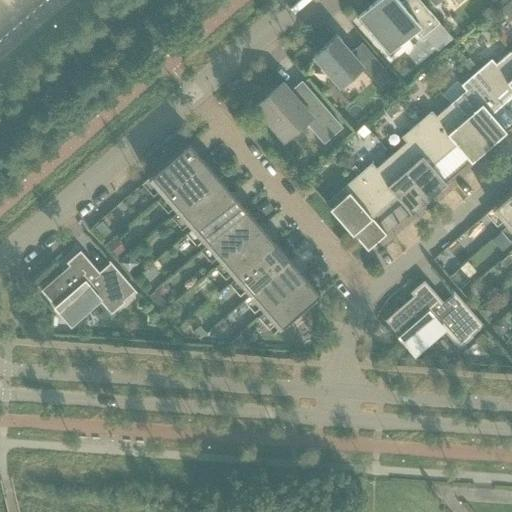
[(383,48),(389,54),(416,30),(422,37),(425,35),(439,23),(418,0),(404,0),(401,3),(398,0),(377,0),(357,17),(383,48)]
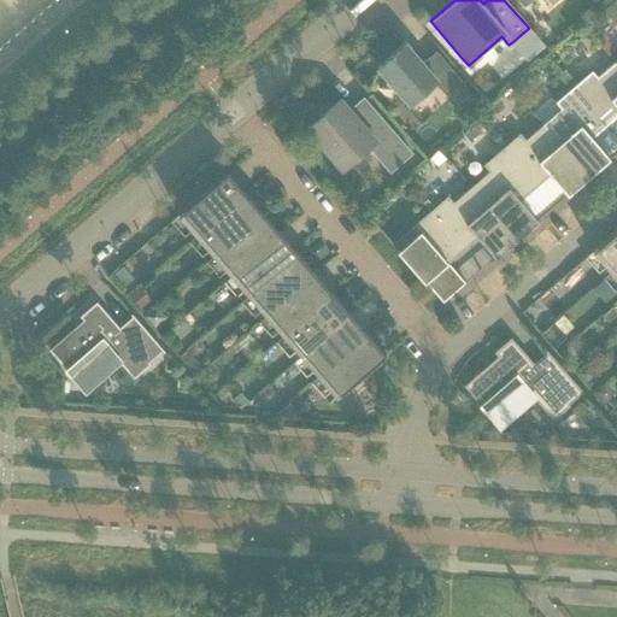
[(616,0),(615,0),(604,11),(615,24),(616,22),(616,0)]
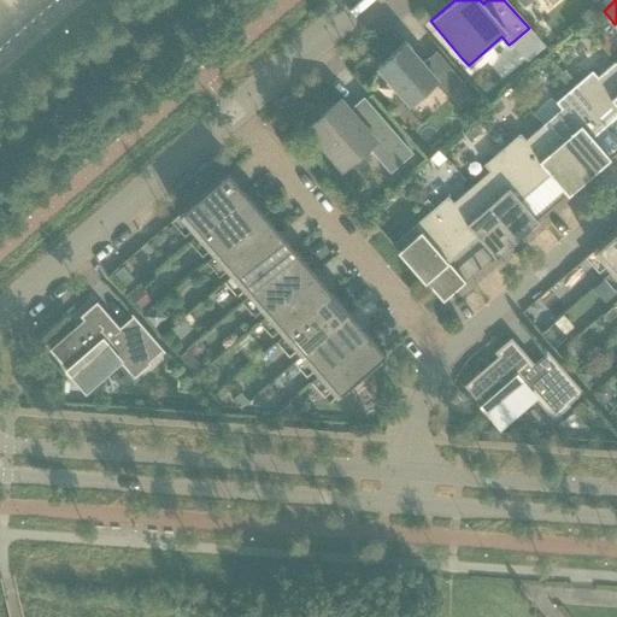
[(377,68),(410,105),(434,83),(446,97),(462,82),(435,52),(422,64),(405,43),(377,68)]
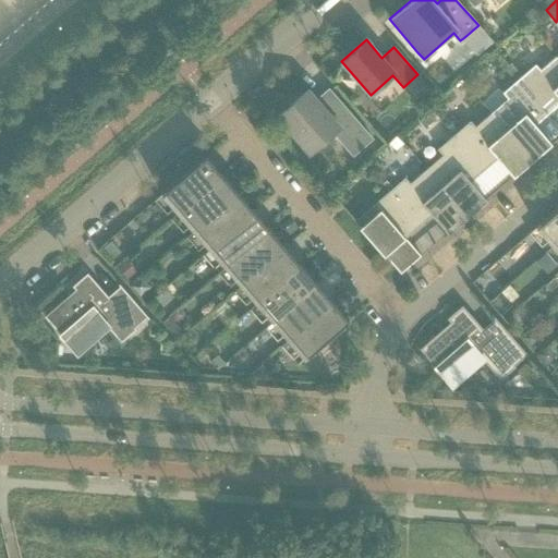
[(521,76),(519,79),(548,113),(557,105),(557,58),(556,57),(541,70),(535,64),(521,76)]
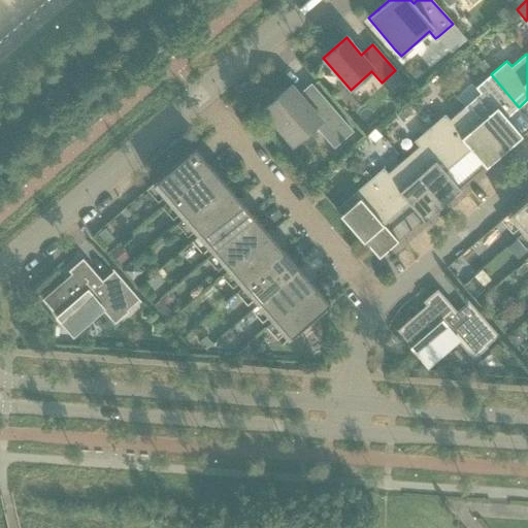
[(484,60),(481,63),(491,74),(493,72),(484,60)]
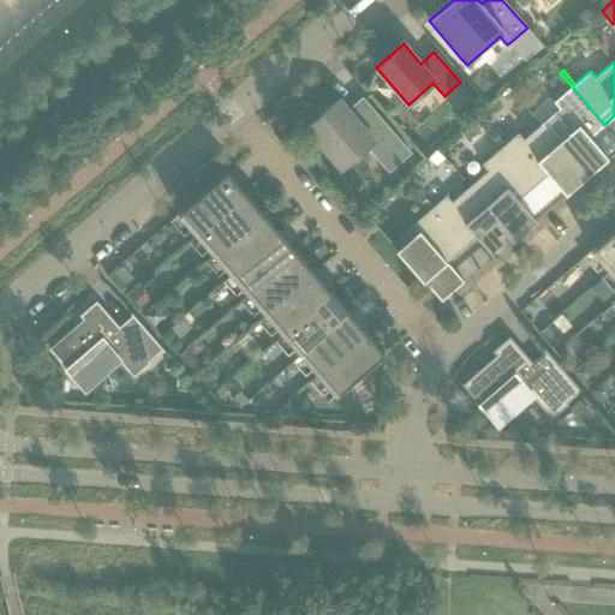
[(568,90),(572,87),(560,73),(556,76),(568,90)]
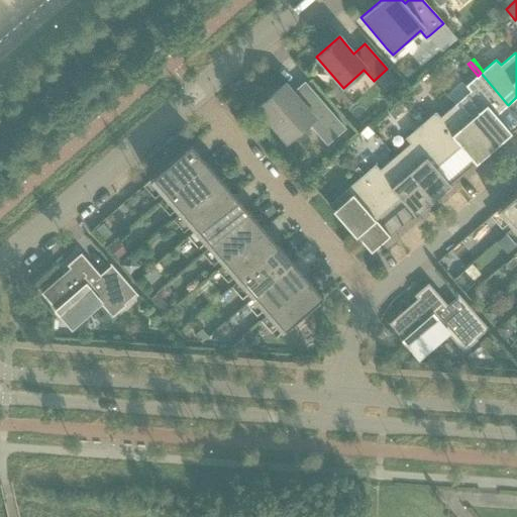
[(470,92),(454,104),(493,148),(511,132),(496,116),(508,105),(481,73),(478,76),(464,86),(470,92)]
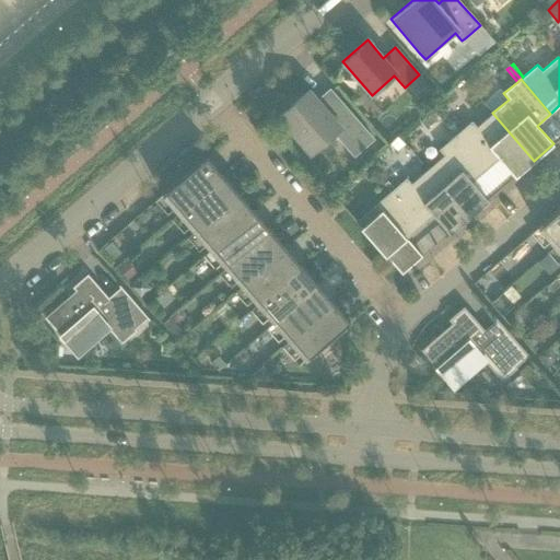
[(334,132),(353,155),(373,139),(329,90),(317,101),(308,91),(279,117),(311,153),(334,132)]
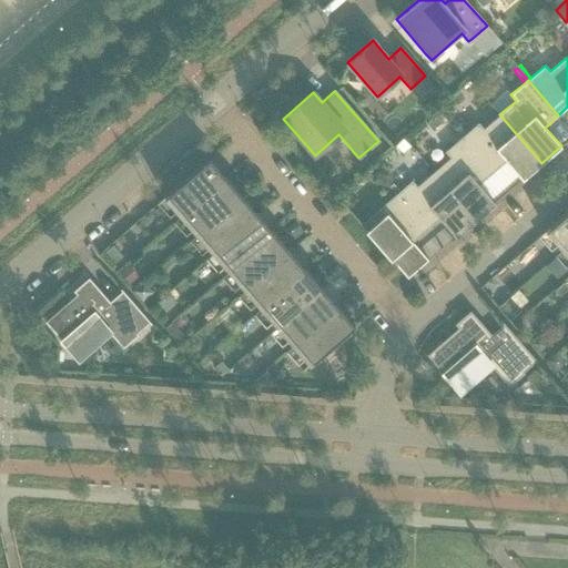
[(436,113),(425,122),(432,130),(443,120),(436,113)]
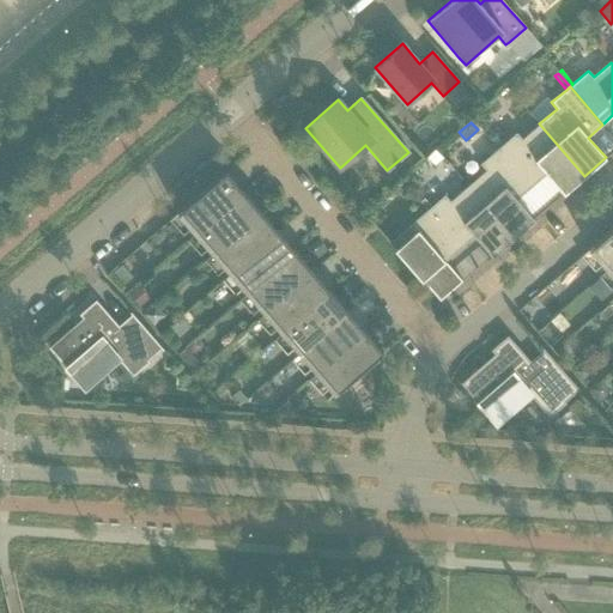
[(516,133),(498,149),(532,187),(546,174),(563,194),(584,176),(539,123),(522,139),(516,133)]
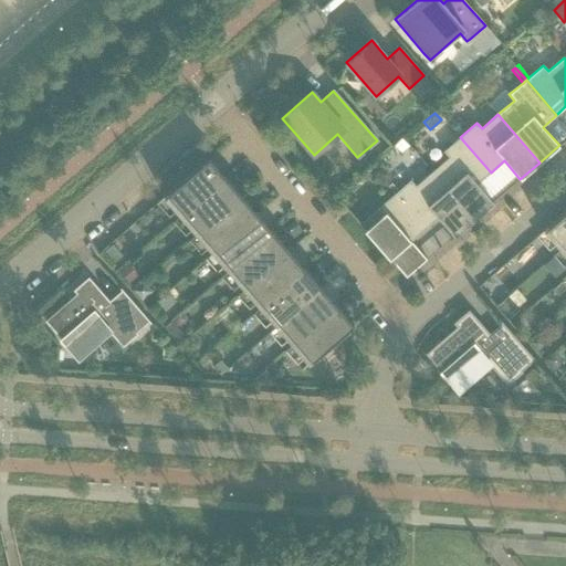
[(448,158),(431,171),(473,219),(493,202),(478,184),(491,173),(460,137),(443,152),(448,158)]
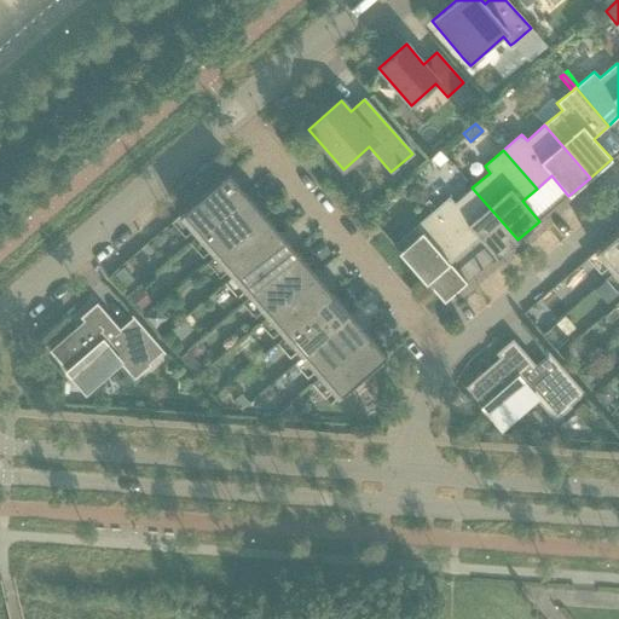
[(171,223),(189,243),(246,194),(227,173),(171,223)]
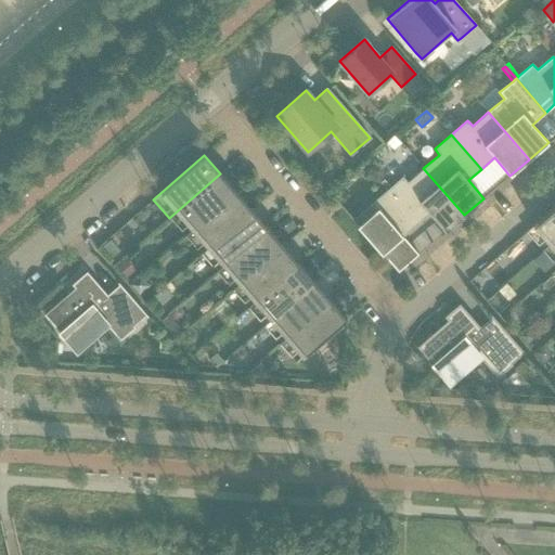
[(416,226),(429,214),(444,232),(464,215),(423,168),(408,182),(402,177),(386,191),(416,226)]
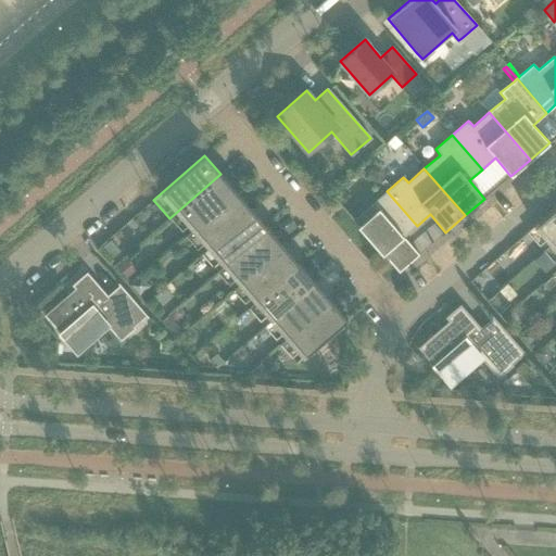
[(169,218),(186,237),(237,192),(220,174),(169,218)]
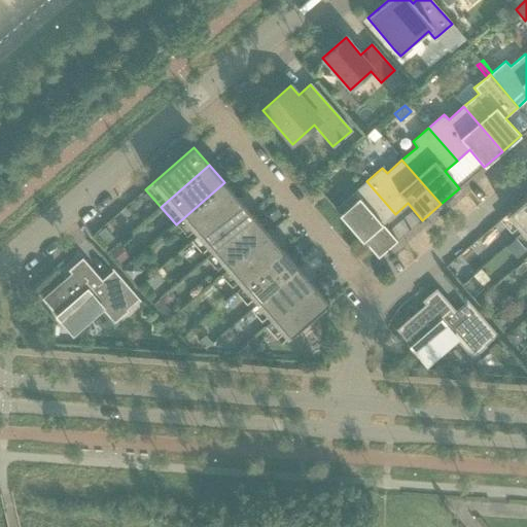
[(320,175),(314,180),(320,187),(327,182),(320,175)]
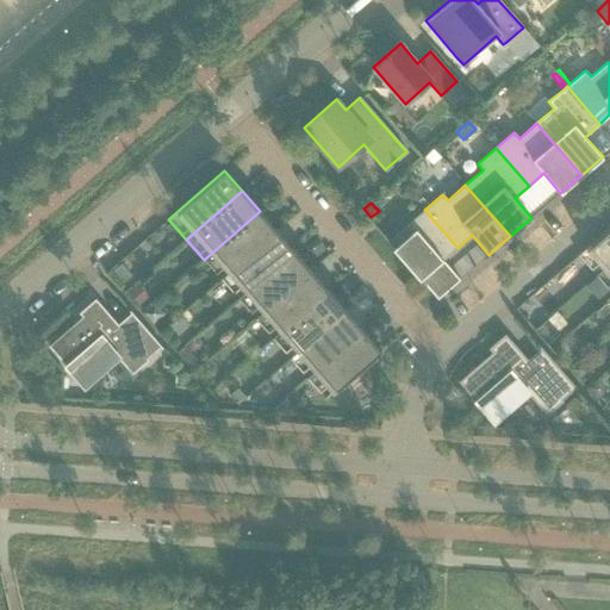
[(393,248),(437,299),(456,282),(460,280),(456,277),(443,260),(458,248),(424,210),(406,225),(412,231),(393,248)]
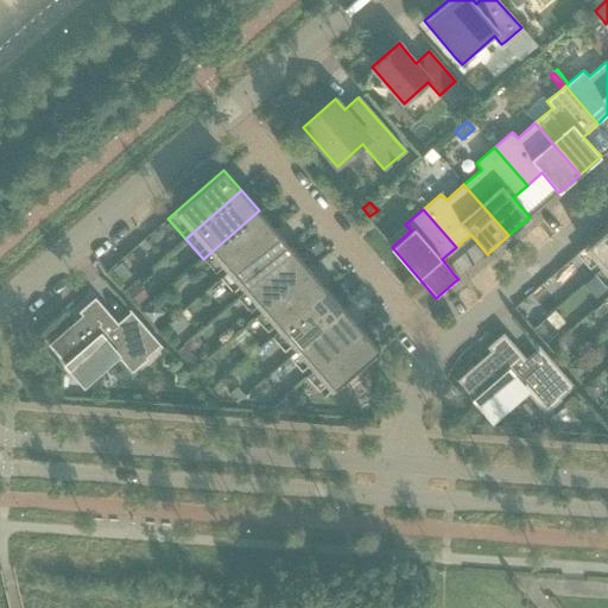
[(203,259),(220,278),(276,229),(259,210),(203,259)]
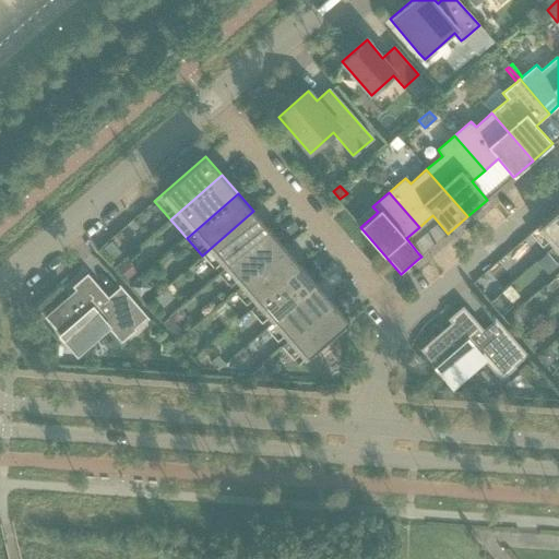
[(558,207),(530,234),(546,252),(558,240),(558,207)]
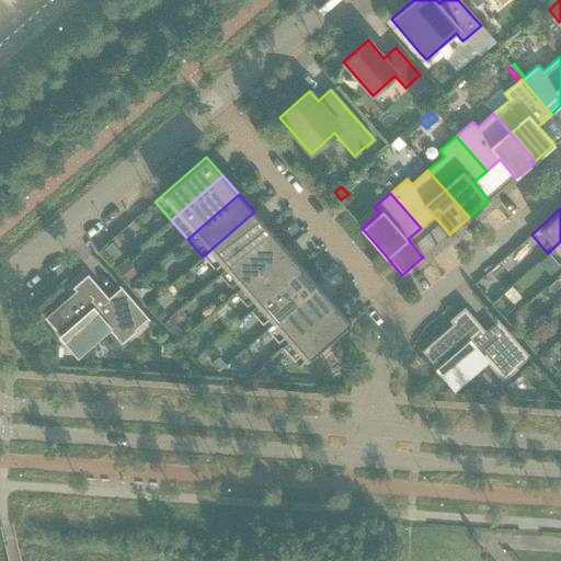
[(203,256),(218,275),(271,230),(254,212),(203,256)]
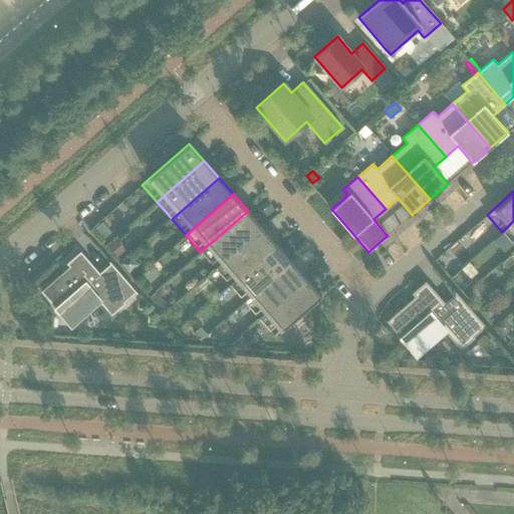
[(200,252),(215,269),(262,228),(248,211),(200,252)]
